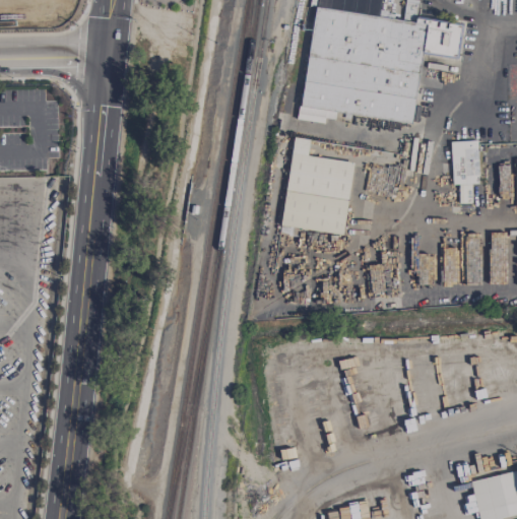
[(413,123),(423,54),(459,59),(463,23),(418,17),(417,21),(390,18),(391,11),(382,10),(383,0),(317,0),(302,120),(327,123),(327,118),(336,119),(337,113),(413,123)]
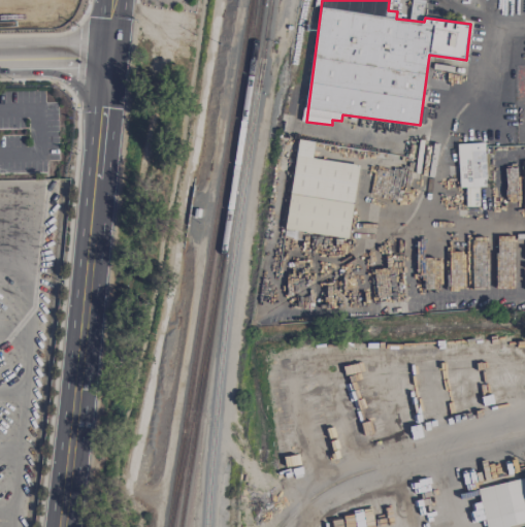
[(413,0),(412,20),(425,22),(426,0),(413,0)]
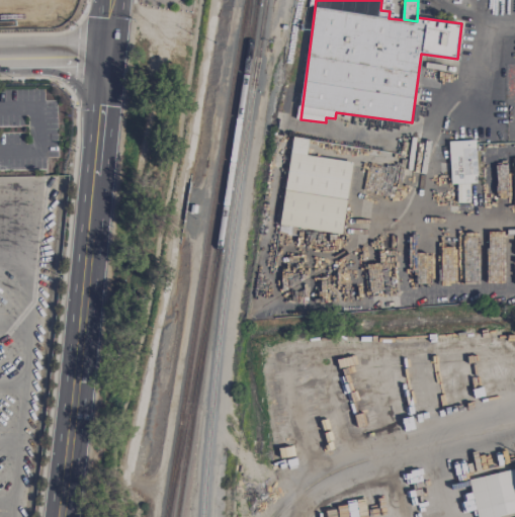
[(354,161),(308,155),(311,139),(293,137),(281,225),(344,233),(354,161)]
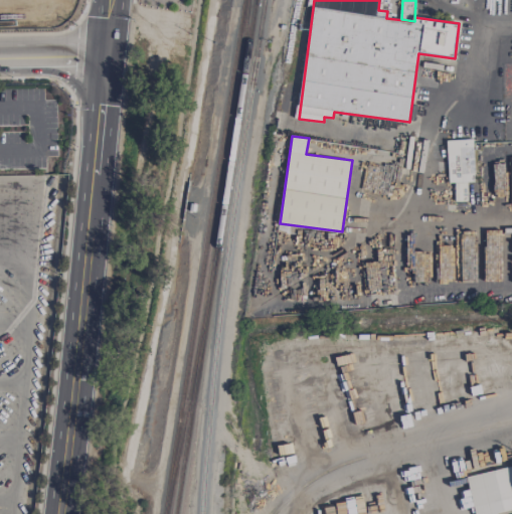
[(469,182),(476,181),(475,139),(448,140),(449,183),(456,182),(457,202),(469,201),(469,182)]
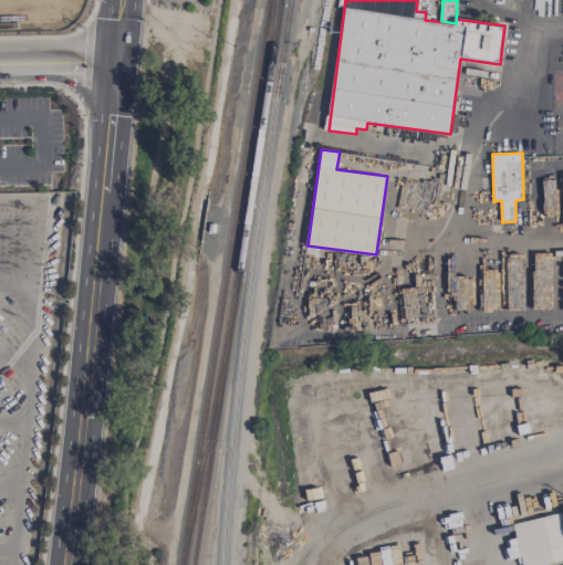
[(562,513),(515,522),(522,564),(542,564),(562,561),(562,513)]
